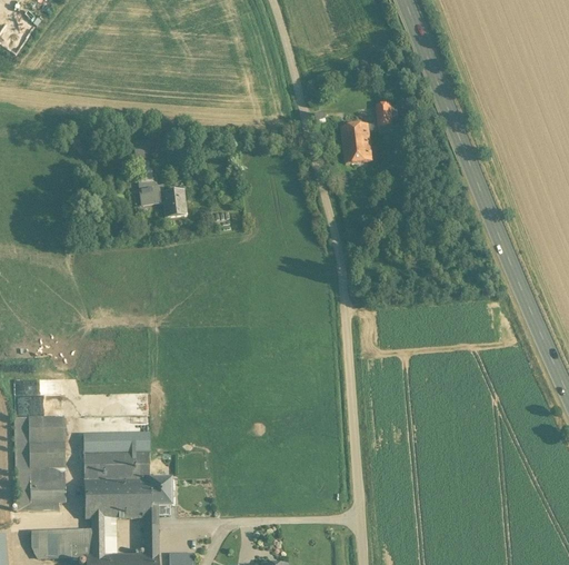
[(390,101),(377,102),(378,124),(392,122),(391,117),(390,103),(390,101)]
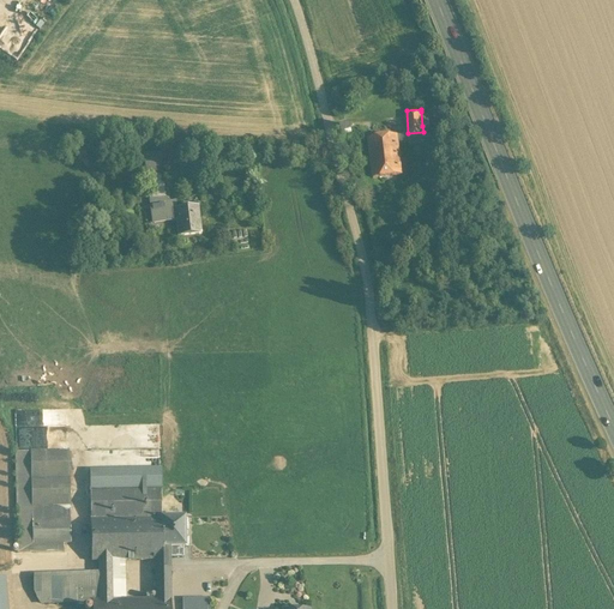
[(397,132),(369,134),(373,174),(401,170),(397,132)]
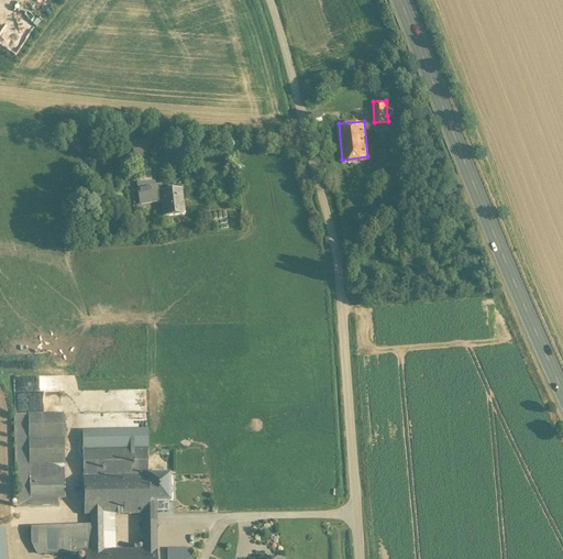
[(388,121),(374,122),(375,130),(388,129),(388,121)]
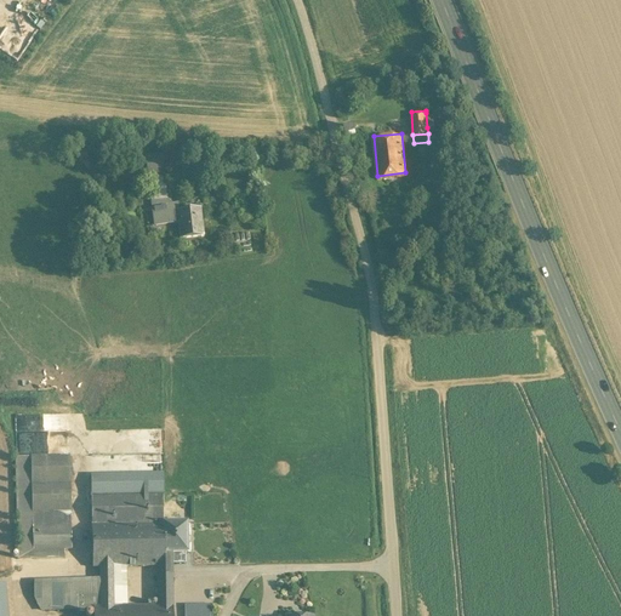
[(165,149),(148,152),(155,221),(170,220),(167,209),(166,198),(164,172),(167,172),(165,149)]
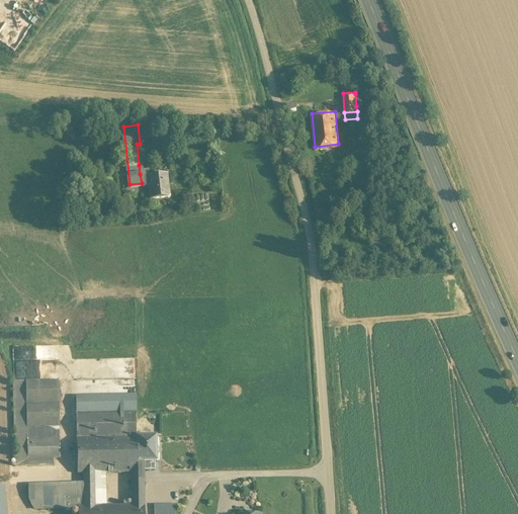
[(147,164),(139,165),(140,174),(148,173),(147,164)]
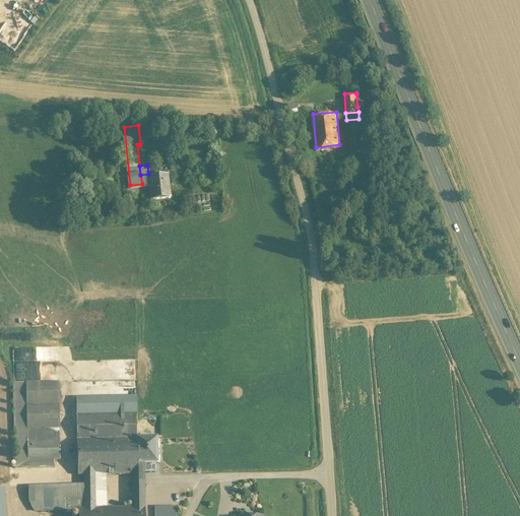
[(148,174),(140,175),(142,184),(148,183),(150,197),(172,195),(169,172),(148,174)]
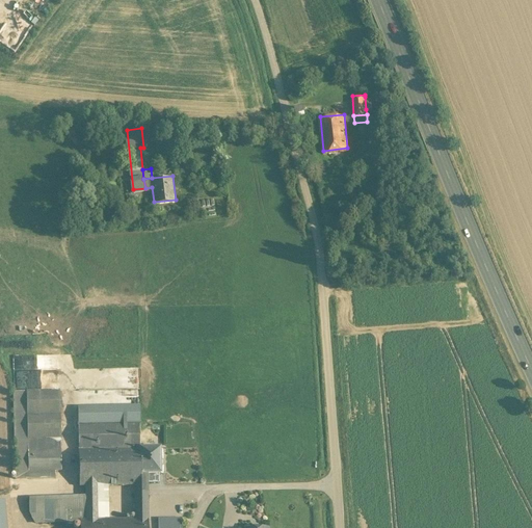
[(86,386),(138,385),(138,370),(85,371),(86,386)]
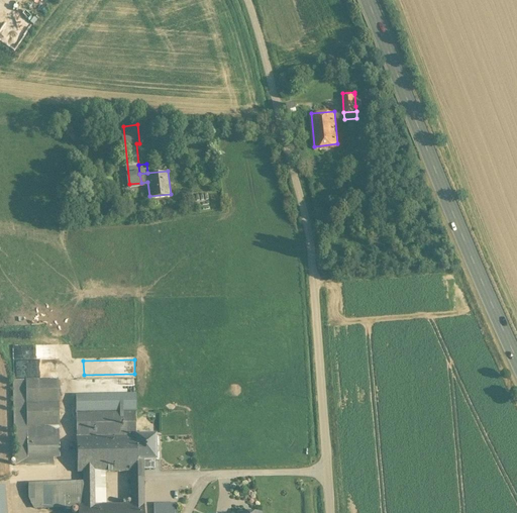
[(58,377),(13,378),(14,463),(54,462),(54,455),(60,455),(58,377)]
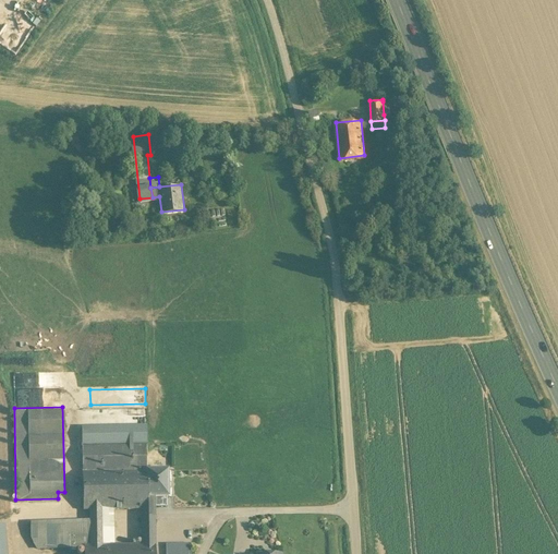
[(146,422),(82,424),(82,443),(121,442),(146,441),(146,422)]
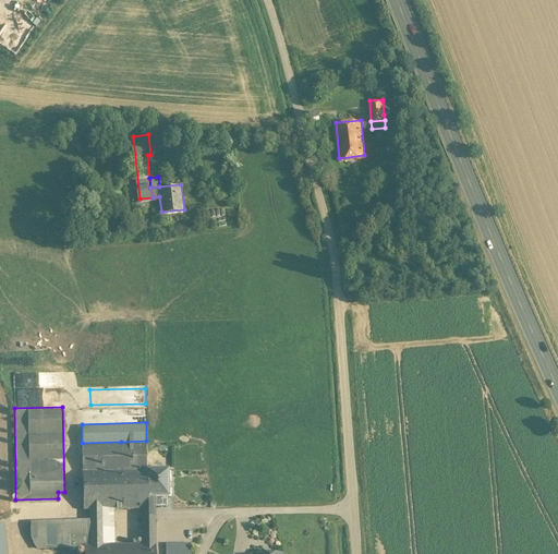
[(147,468),(146,441),(121,442),(122,468),(141,468),(147,468)]
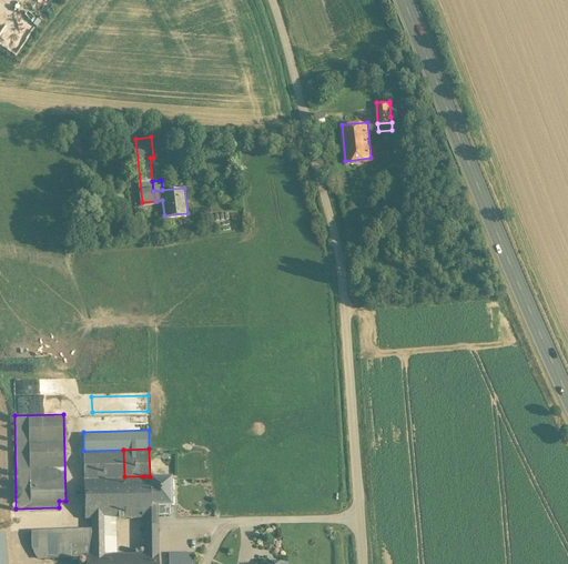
[(83,477),(124,476),(123,450),(83,451),(83,477)]
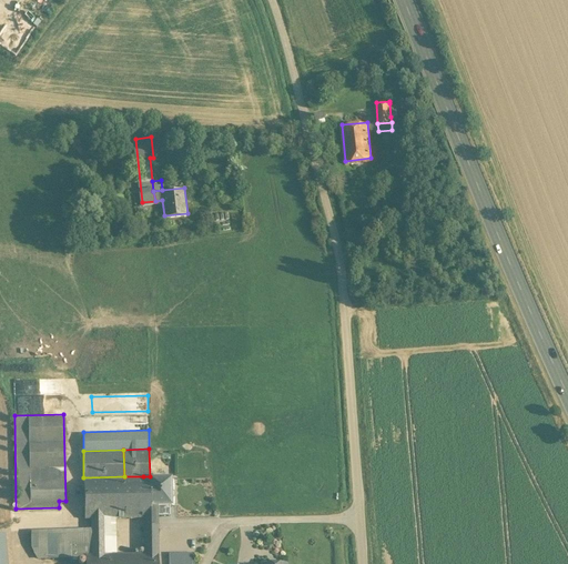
[(124,476),(83,477),(84,516),(91,516),(103,515),(144,515),(144,511),(143,476),(124,476)]
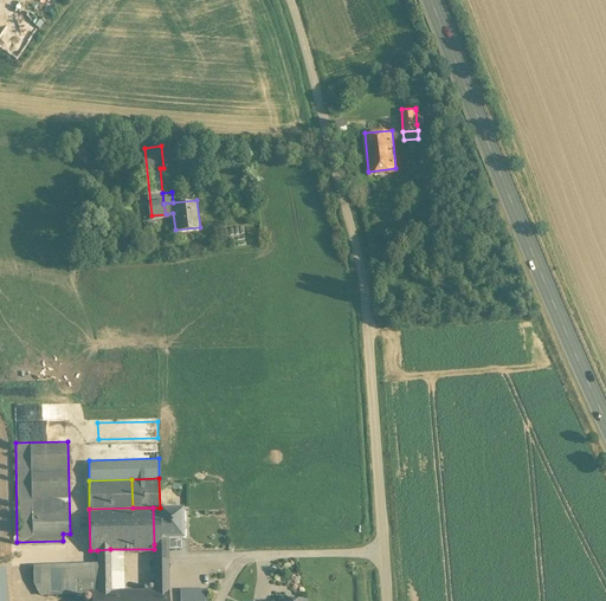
[(160,508),(153,508),(154,544),(154,549),(154,554),(154,559),(168,559),(168,554),(168,536),(182,535),(182,508),(160,508)]
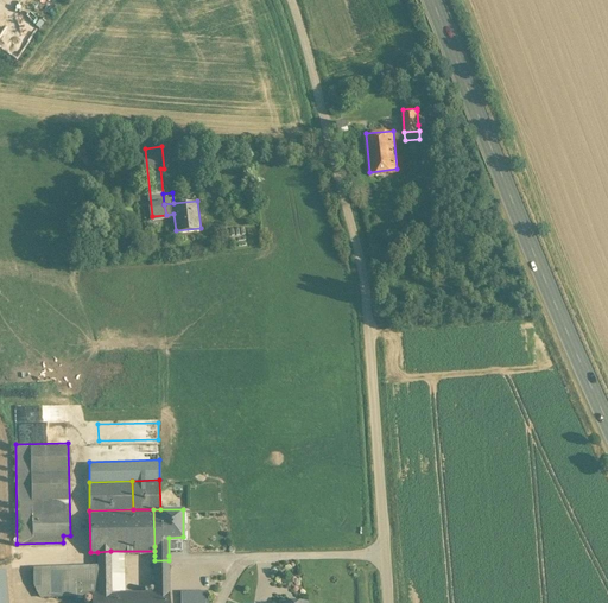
[(92,591),(112,590),(111,557),(111,551),(97,552),(97,557),(97,563),(99,579),(81,581),(81,592),(92,591)]
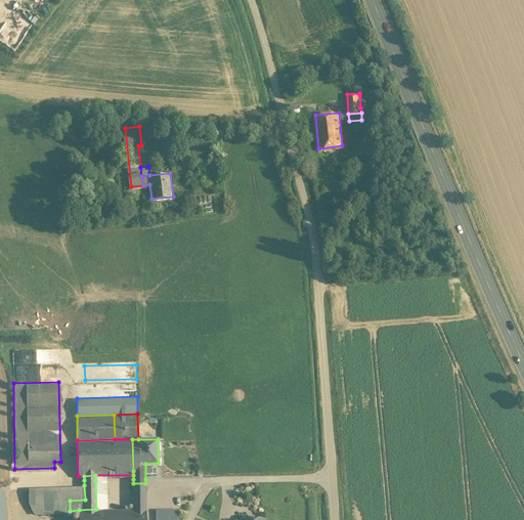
[(145,483),(133,483),(133,509),(136,509),(145,509),(145,483)]
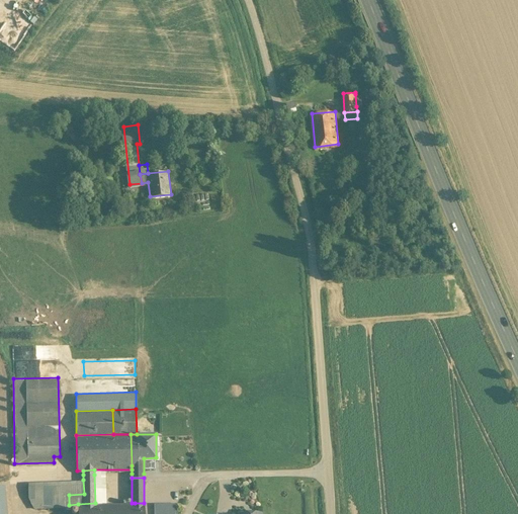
[(83,480),(27,482),(28,496),(34,496),(34,507),(69,505),(69,495),(84,494),(83,480)]
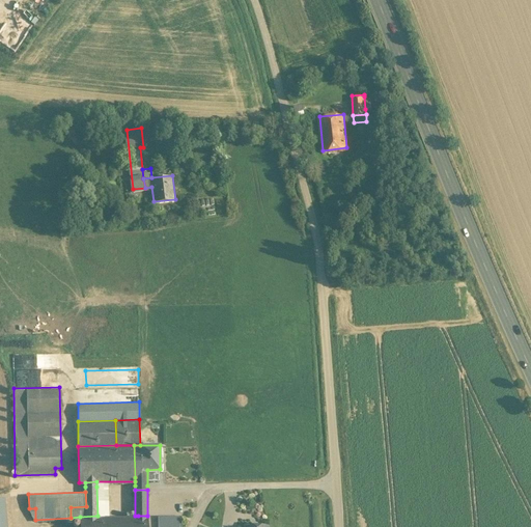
[(180,526),(180,515),(158,516),(158,526),(180,526)]
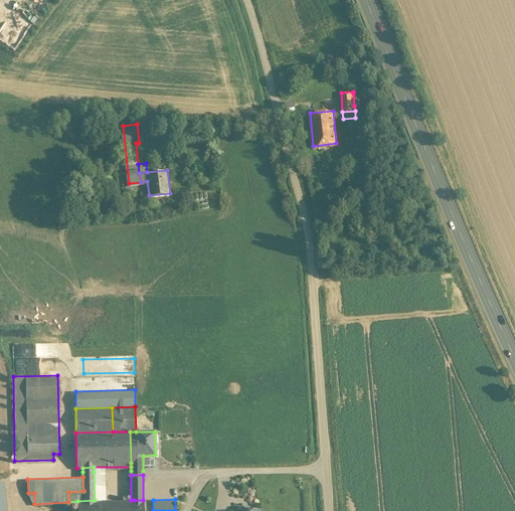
[(95,500),(77,501),(77,510),(143,510),(143,500),(134,500),(131,500),(95,500)]
